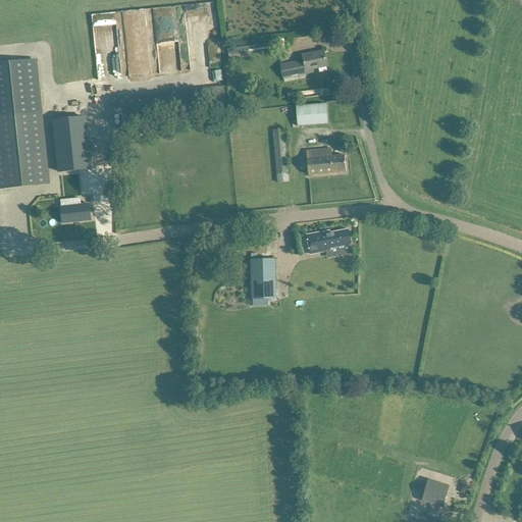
[(324,51),(303,55),(304,60),(280,65),(283,79),(314,72),(313,69),(327,66),(324,51)]
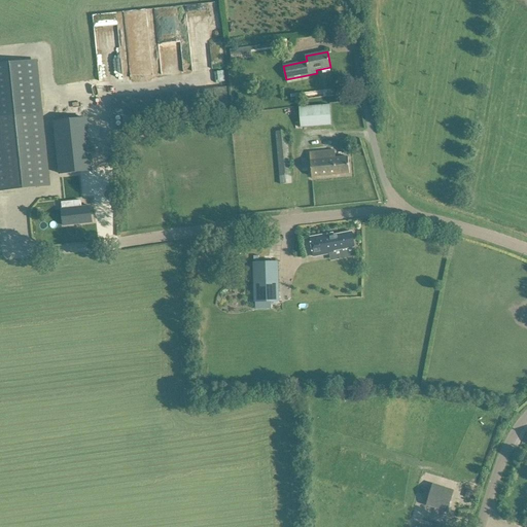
[(0,189),(49,185),(44,139),(55,138),(54,127),(43,129),(36,61),(0,65),(0,189)]
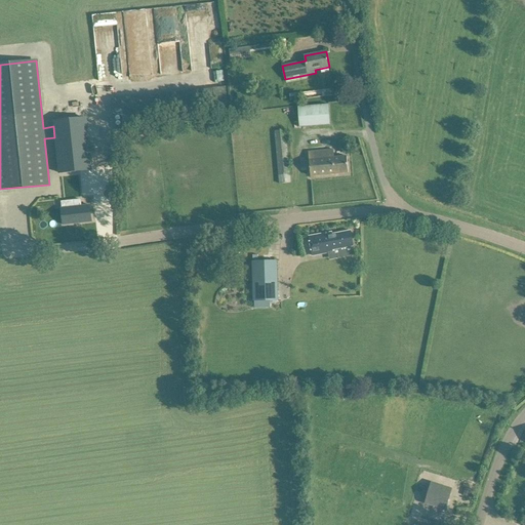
[(228,105),(226,86),(213,88),(215,106),(228,105)]
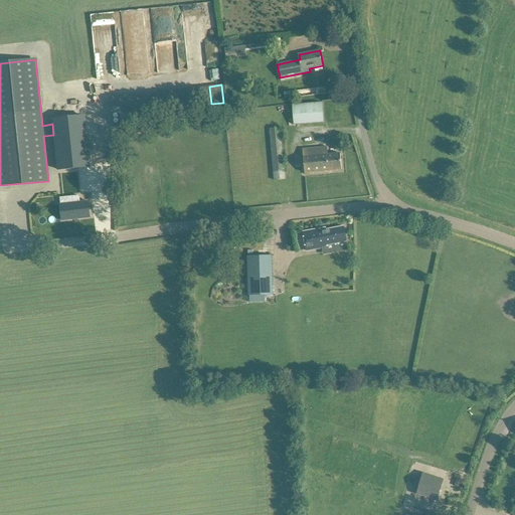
[(284,92),(285,99),(340,92),(339,86),(284,92)]
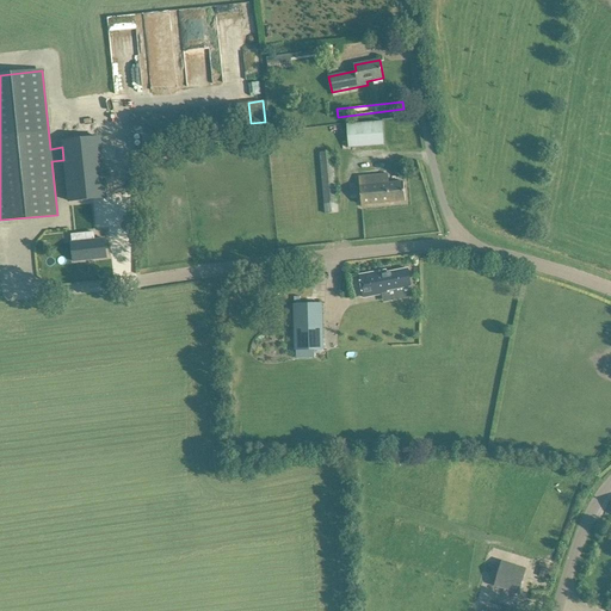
[(250,123),(247,103),(130,116),(133,135),(250,123)]
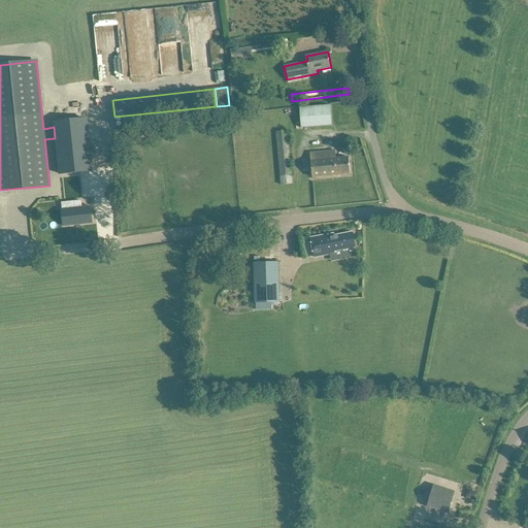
[(331,104),(300,107),(301,127),(332,125),(331,104)]
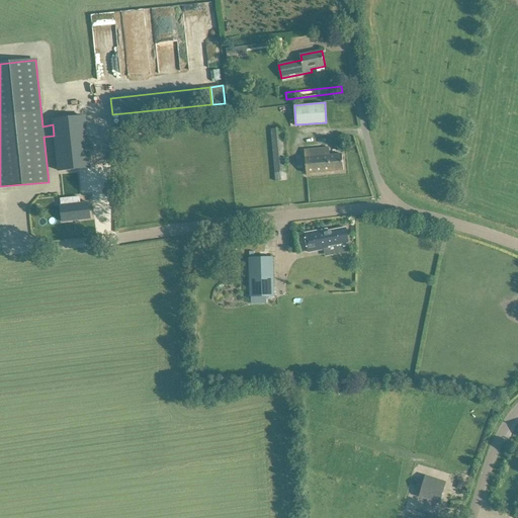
[(84,116),(54,119),(60,171),(89,168),(84,116)]
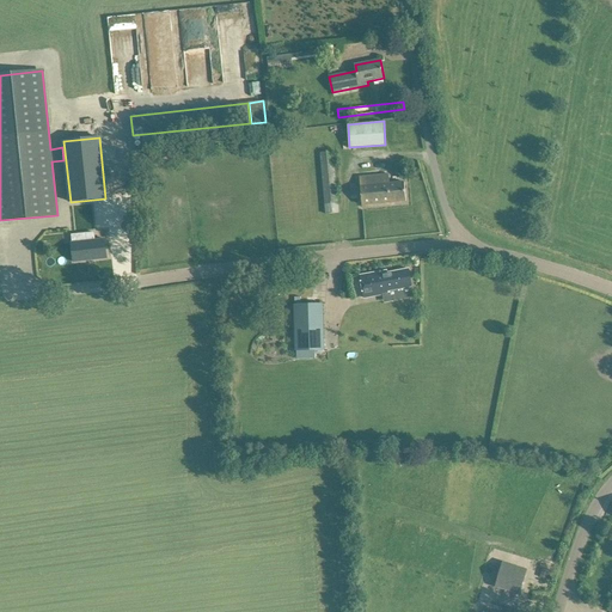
[(334,152),(320,153),(325,214),(338,213),(334,152)]
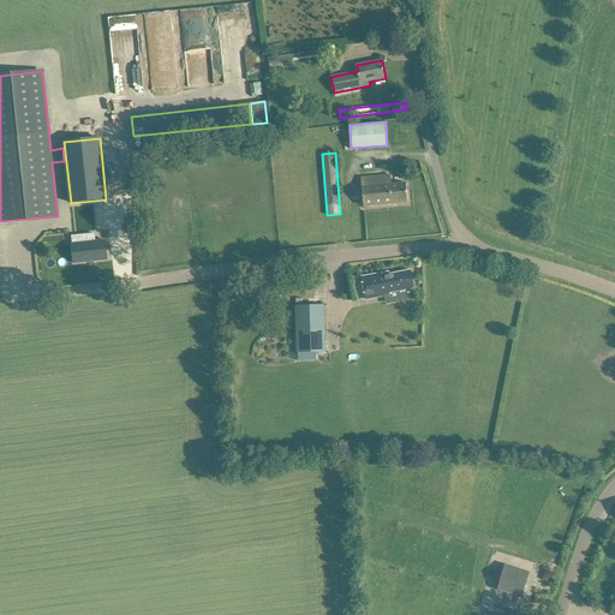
[(408,202),(406,183),(392,185),(390,175),(362,178),(364,207),(408,202)]
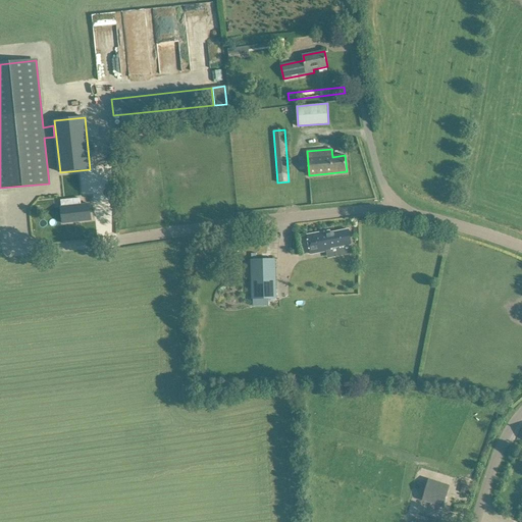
[(73,206),(61,207),(62,223),(76,221),(76,220),(80,220),(80,221),(91,220),(90,204),(81,205),(81,198),(73,199),(73,206)]
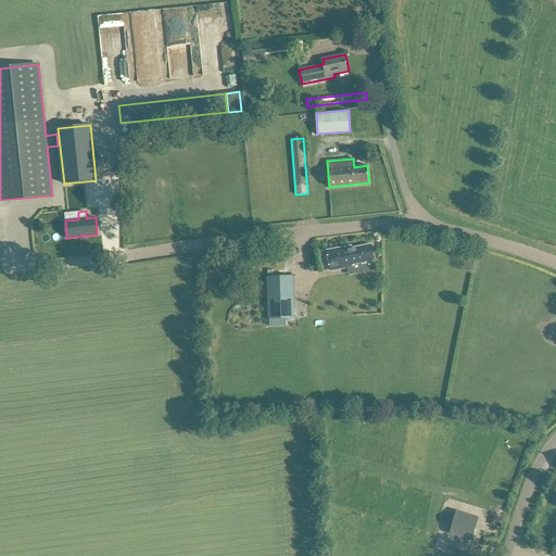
[(352,264),(375,261),(371,244),(352,249),(351,247),(345,247),(344,247),(344,248),(327,251),(331,270),(353,266),(352,264)]
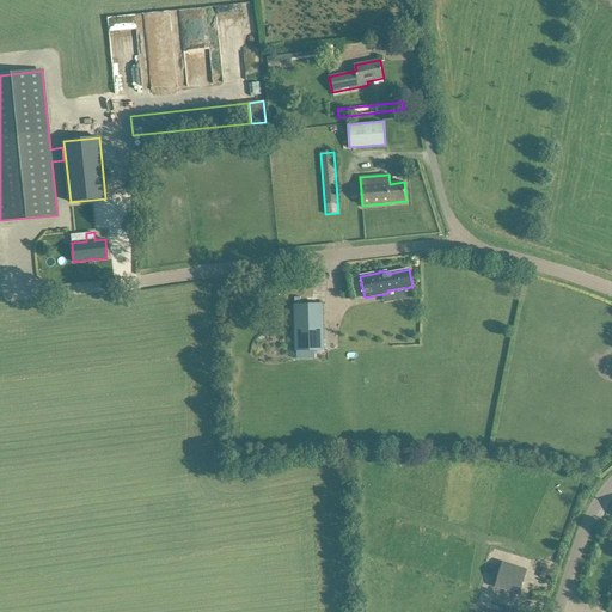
[(297,352),(324,350),(323,304),(294,305),(297,352)]
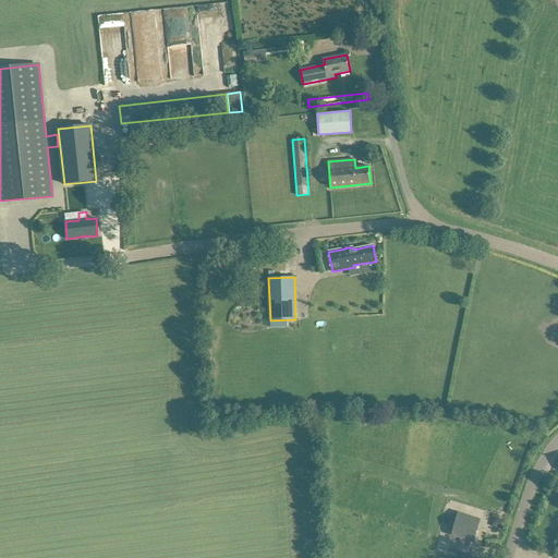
[(458,513),(451,534),(474,542),(480,520),(458,513)]
